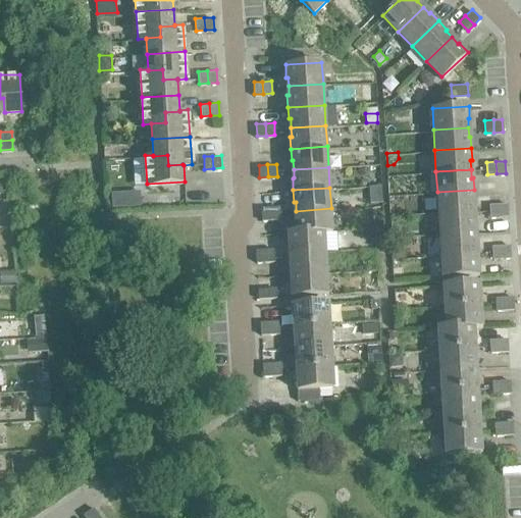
[(112,192),(112,207),(141,205),(141,190),(112,192)]
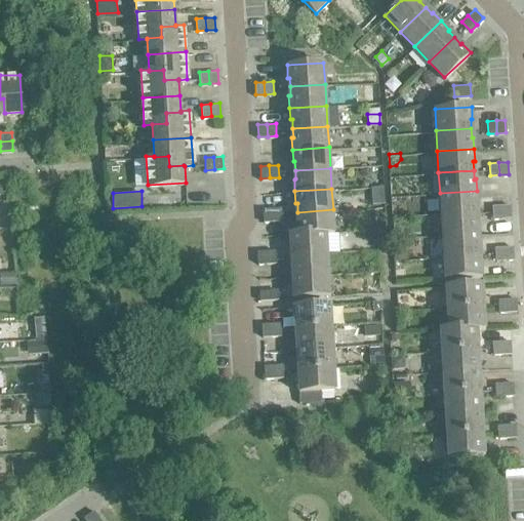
[(440,193),(441,214),(476,211),(476,203),(477,203),(477,191),(440,193)]
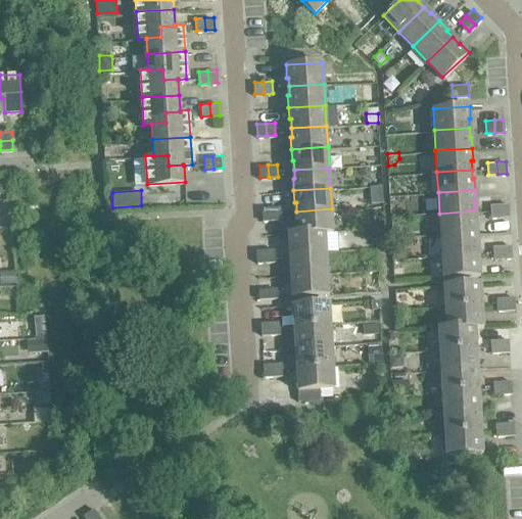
[(11,198),(3,199),(4,225),(12,225),(11,198)]
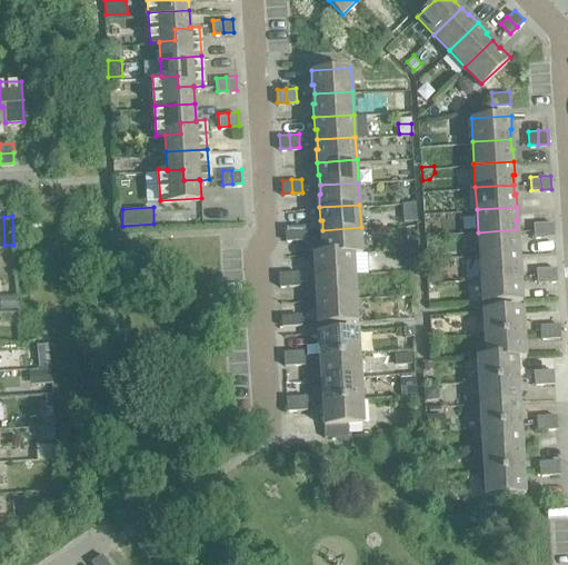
[(552,220),(544,221),(544,235),(554,235),(552,220)]
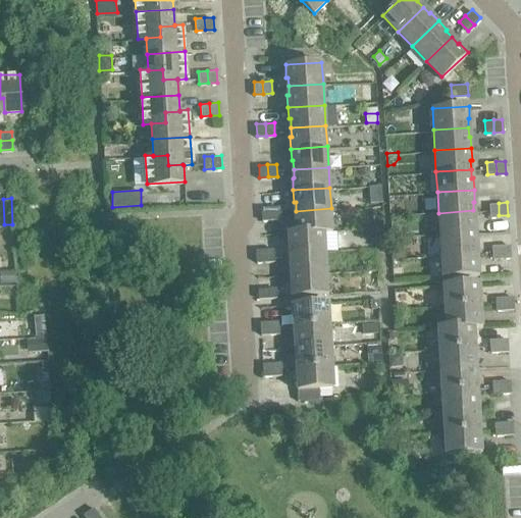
[(499,215),(499,203),(489,203),(490,216),(499,215)]
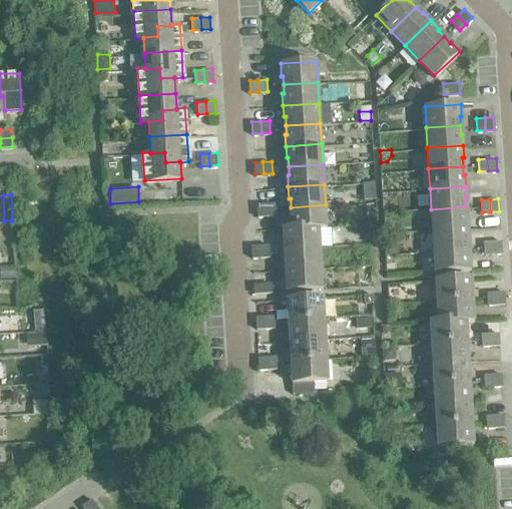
[(275,201),(266,202),(267,214),(275,214),(275,201)]
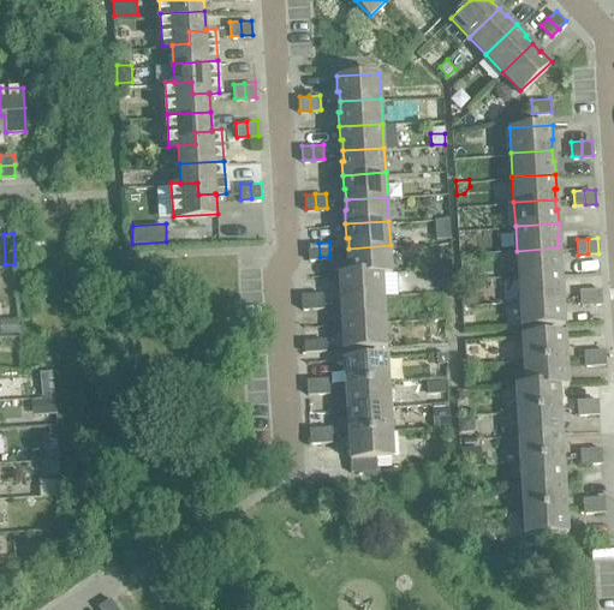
[(320,257),(319,243),(308,244),(309,258),(320,257)]
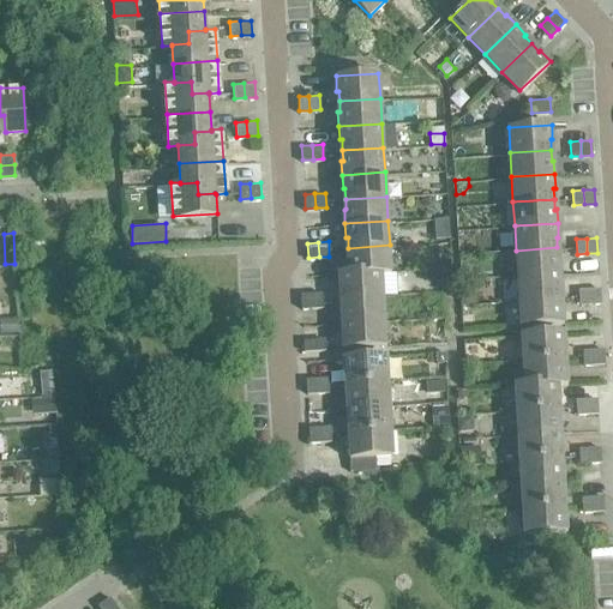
[(347,258),(348,271),(348,273),(382,271),(391,271),(390,245),(348,248),(349,258),(347,258)]
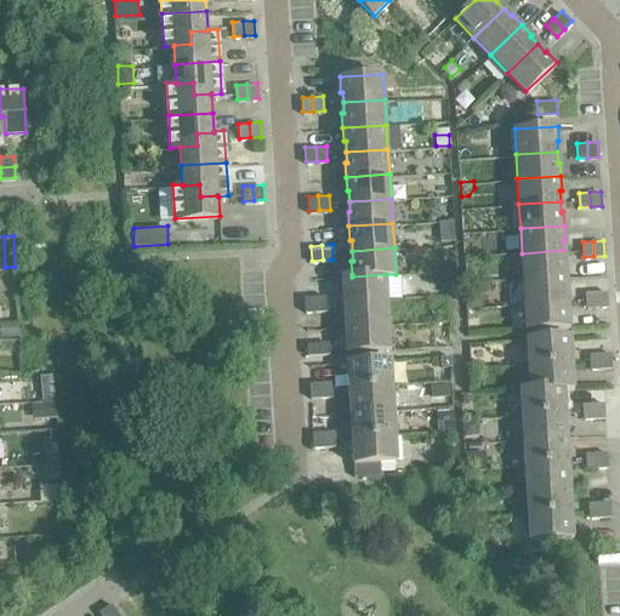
[(522,254),(523,278),(567,275),(566,261),(564,261),(563,250),(522,254)]
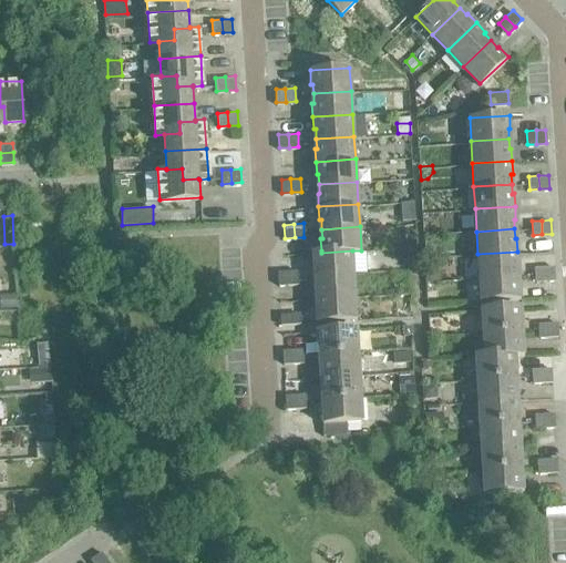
[(315,265),(316,276),(353,274),(352,251),(321,253),(321,251),(312,251),(314,265),(315,265)]
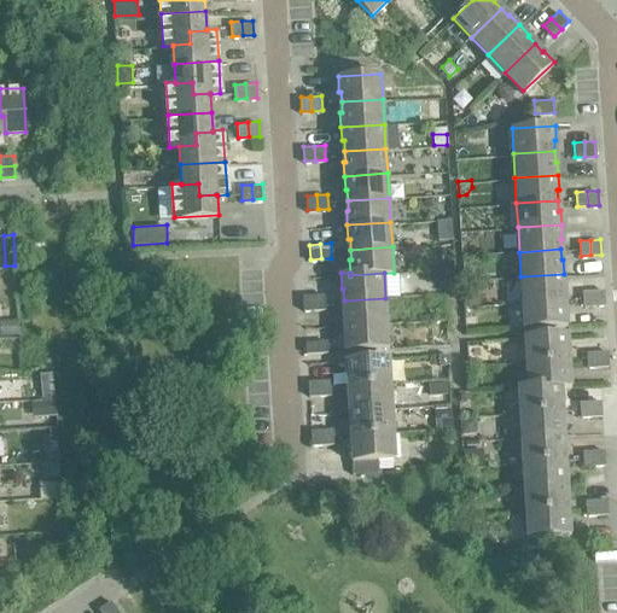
[(521,276),(522,301),(564,298),(563,289),(565,287),(564,274),(521,276)]
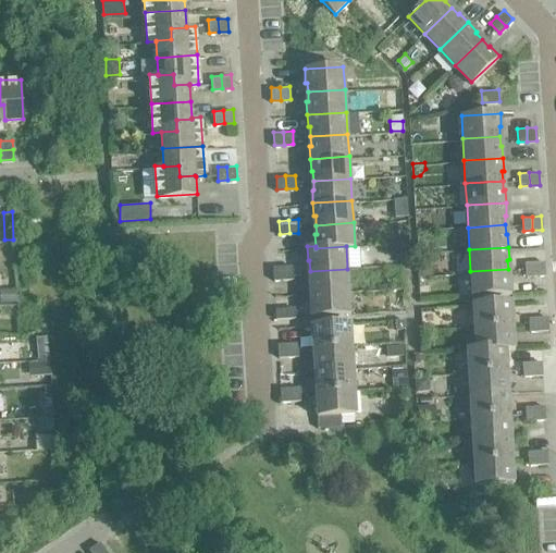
[(544,260),(534,261),(535,274),(545,273),(544,260)]
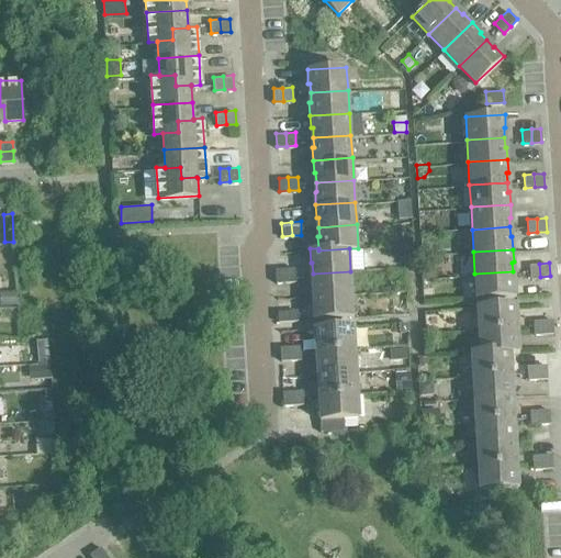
[(540,277),(539,264),(530,264),(530,277),(540,277)]
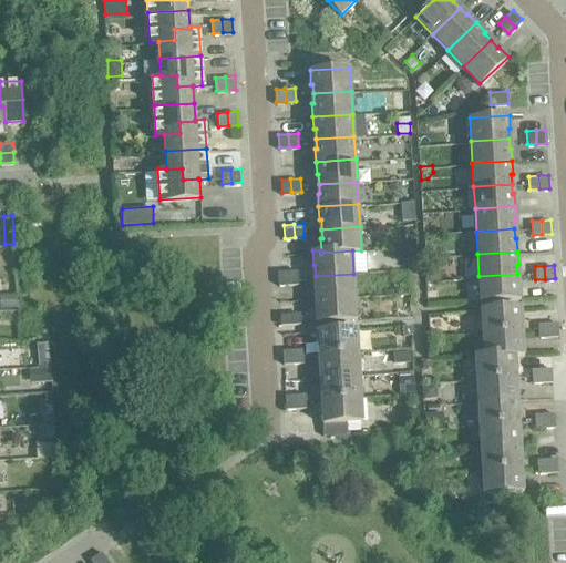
[(288,283),(288,269),(278,270),(279,284),(288,283)]
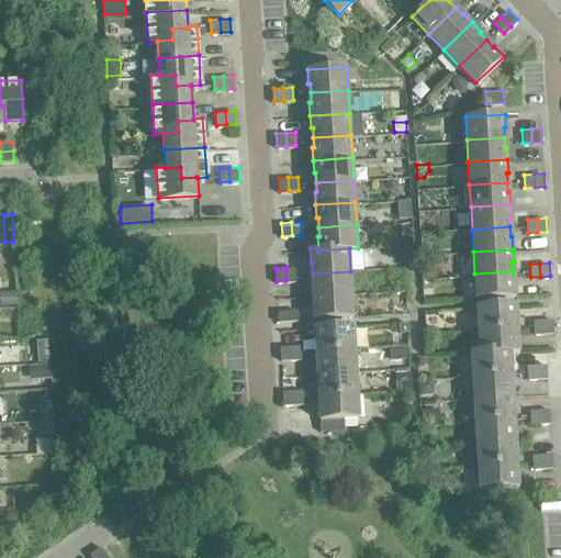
[(294,267),(285,267),(285,280),(295,280),(294,267)]
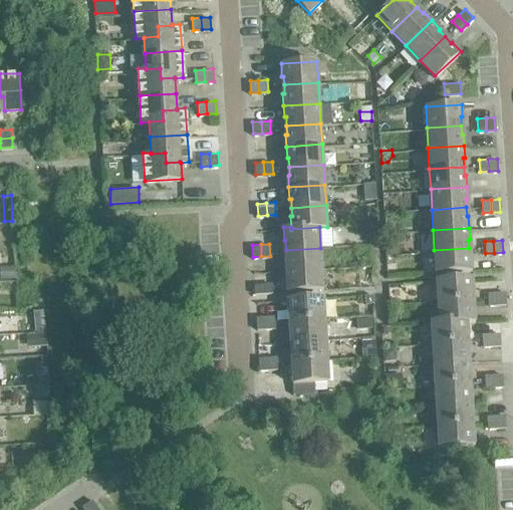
[(285,258),(286,270),(321,268),(320,248),(286,250),(286,257),(285,258)]
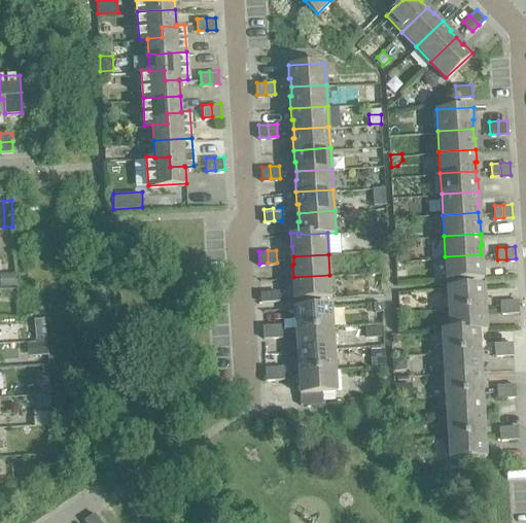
[(481,254),(445,256),(447,279),(484,277),(483,264),(481,264),(481,254)]
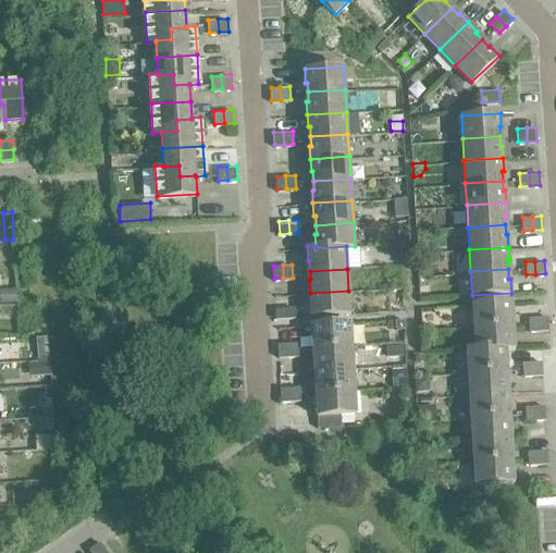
[(16,286),(0,287),(1,302),(17,300),(16,286)]
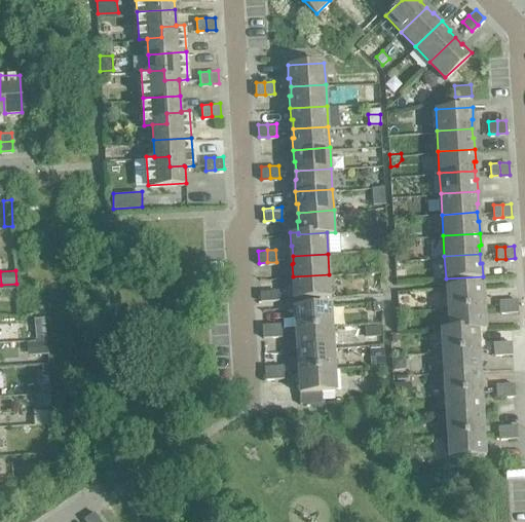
[(329,274),(293,276),(293,288),(295,288),(295,295),(294,295),(294,298),(331,295),(329,274)]
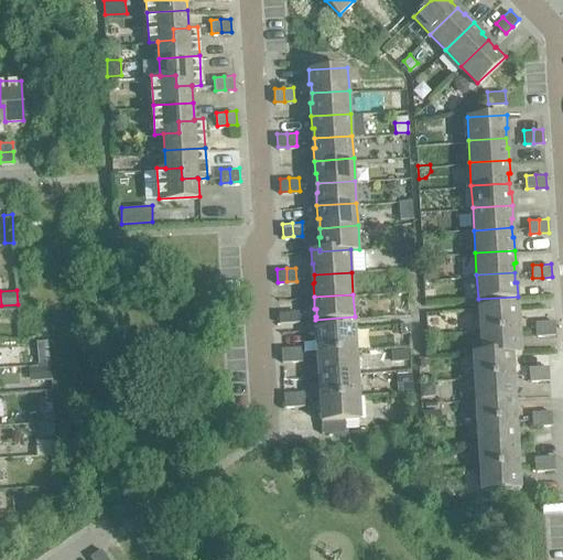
[(478,307),(480,330),(518,327),(517,318),(519,318),(518,304),(478,307)]
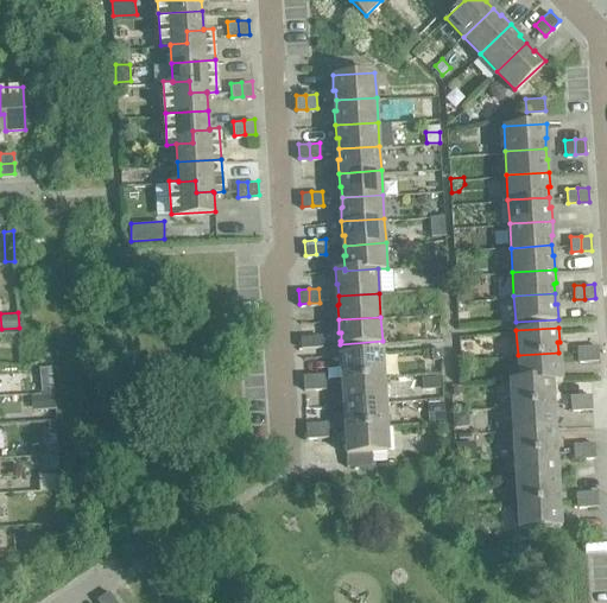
[(301,336),(302,347),(322,346),(322,334),(301,336)]
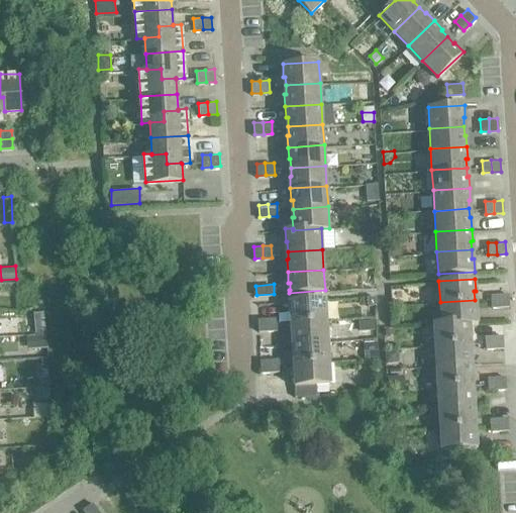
[(508,292),(499,293),(500,305),(509,304),(508,292)]
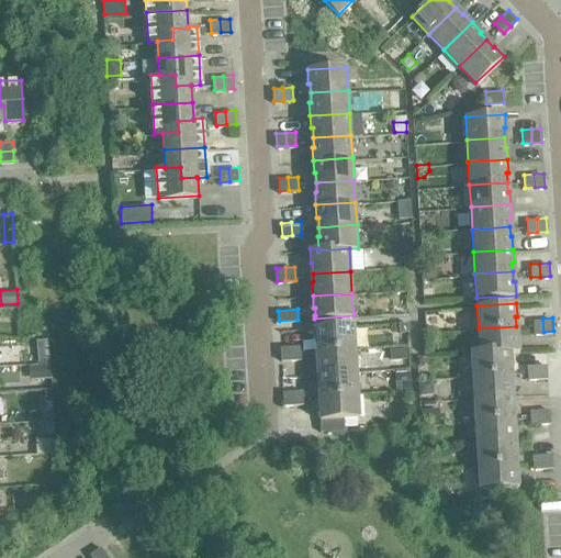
[(543,332),(542,319),(533,319),(534,332),(543,332)]
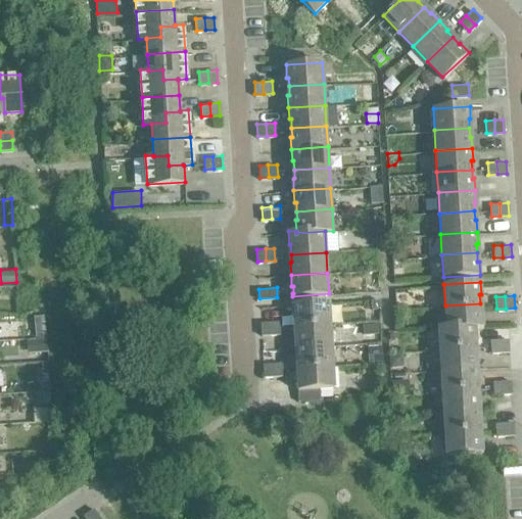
[(380,298),(372,299),(372,308),(380,308),(380,298)]
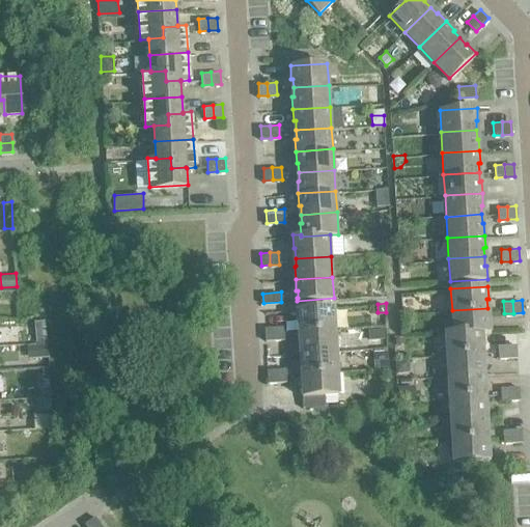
[(299,322),(300,331),(335,328),(334,306),(297,308),(298,322),(299,322)]
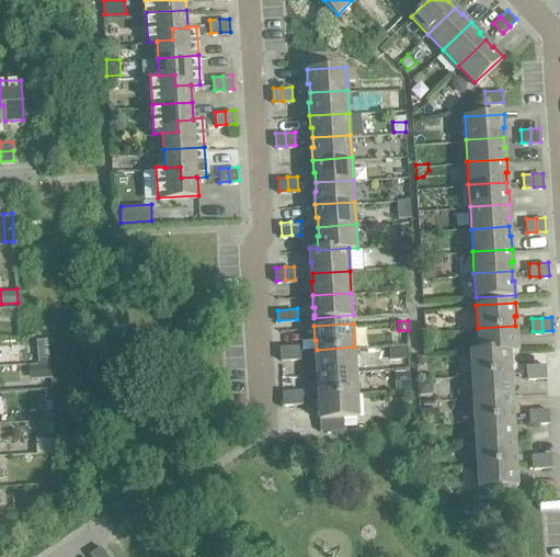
[(478,328),(479,350),(479,351),(510,349),(518,349),(517,336),(515,336),(515,326),(478,328)]
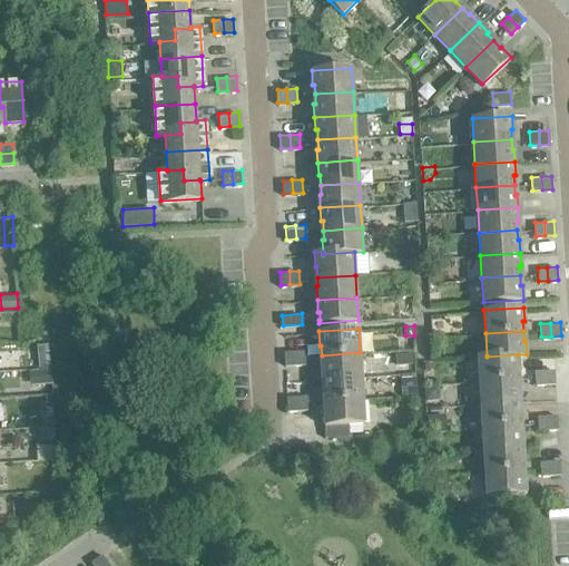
[(49,342),(37,343),(39,366),(50,364),(49,342)]
